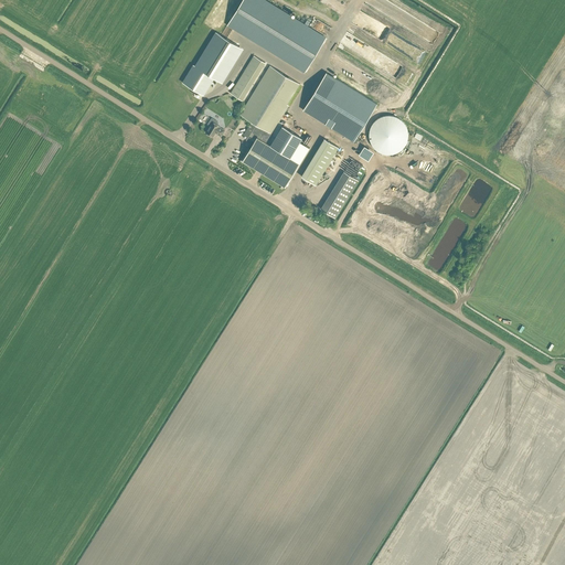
[(260,0),(242,0),(226,25),(227,27),(233,30),(305,72),(324,38),(260,0)]
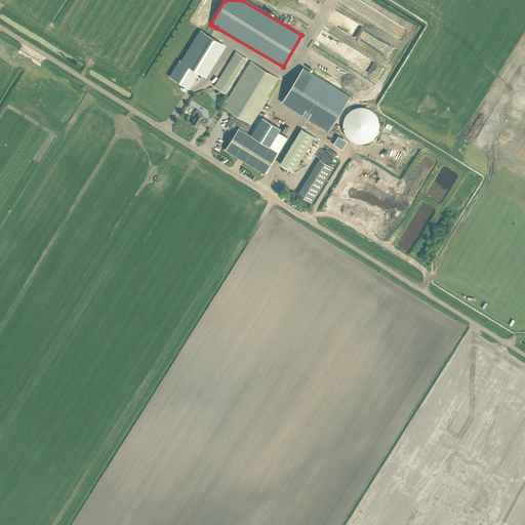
[(182,62),(171,78),(190,89),(200,73),(204,75),(223,43),(211,36),(206,34),(205,33),(202,31),(191,50),(190,51),(184,63),(182,62)]
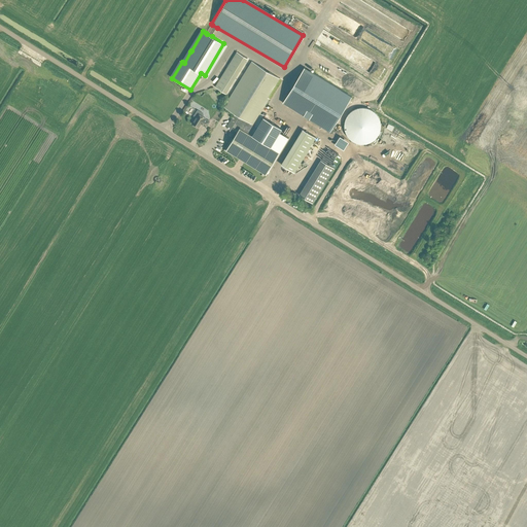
[(247,58),(237,51),(215,86),(225,93),(247,58)]
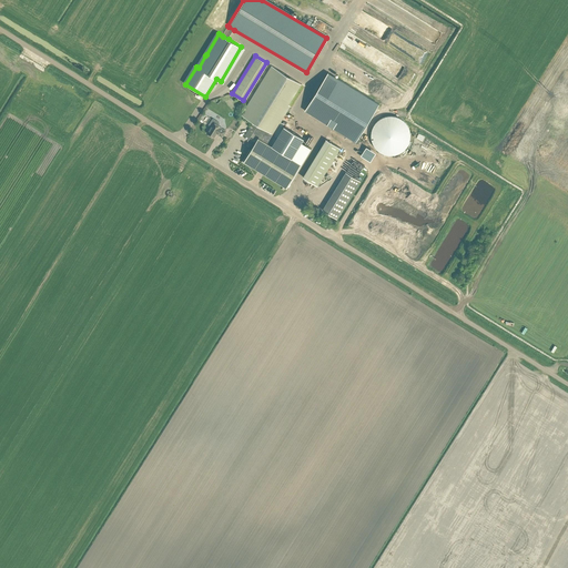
[(272,67),(242,115),(253,122),(244,137),(249,140),(251,137),(253,138),(255,134),(260,137),(259,138),(244,162),(286,188),(311,148),(302,142),(301,143),(288,137),(280,151),(269,144),(274,135),(273,134),(290,107),(288,105),(301,84),(272,67)]
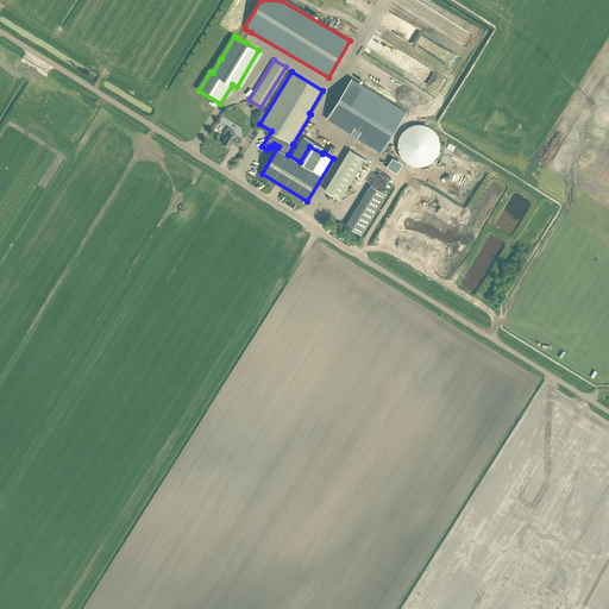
[(332,108),(325,119),(327,120),(382,152),(407,112),(350,77),(345,86),(338,99),(337,99),(332,108)]
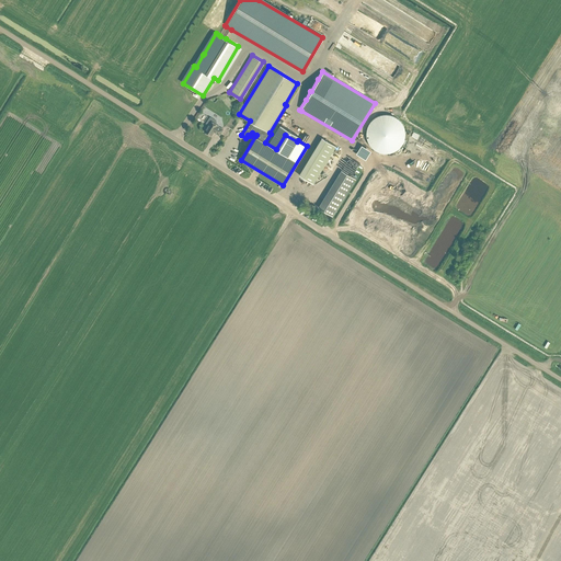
[(398,149),(402,145),(404,138),(405,132),(403,125),(399,119),(393,116),(387,115),(380,115),(375,118),(370,124),(367,129),(367,136),(369,142),(373,148),(378,151),(385,153),(391,152),(398,149)]
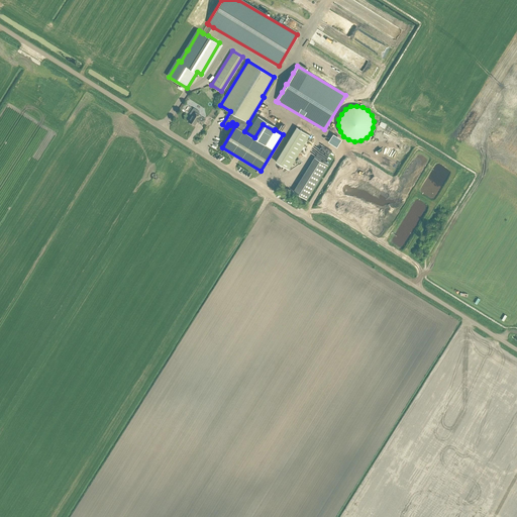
[(202,124),(205,119),(200,115),(201,115),(199,114),(200,112),(200,111),(194,108),(193,108),(190,113),(190,114),(192,115),(188,120),(191,122),(190,122),(190,123),(192,124),(193,124),(193,123),(195,124),(197,120),(202,124)]
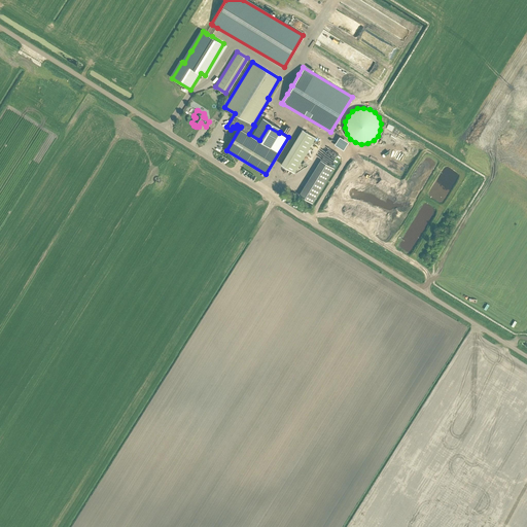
[(281,164),(294,172),(316,137),(303,129),(281,164)]
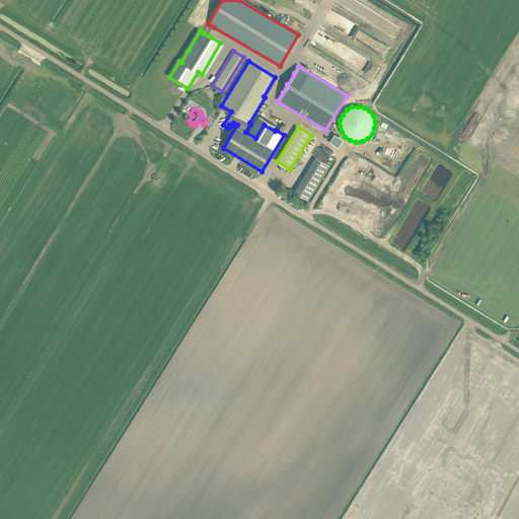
[(301,204),(320,166),(306,159),(293,186),(299,189),(293,200),(301,204)]
